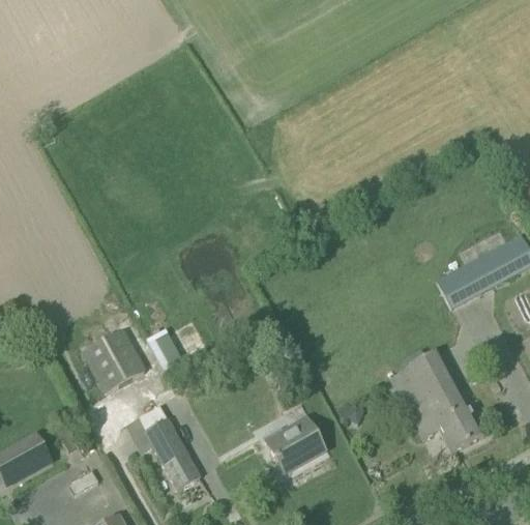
[(529,266),(529,252),(520,233),(467,262),(482,292),(529,266)]
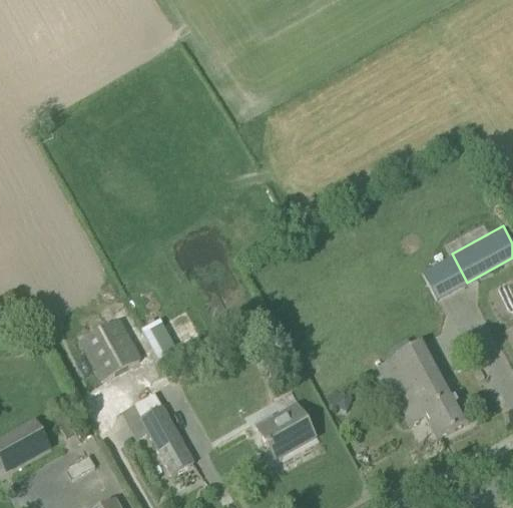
[(187,308),(145,324),(161,365),(203,349),(187,308)]
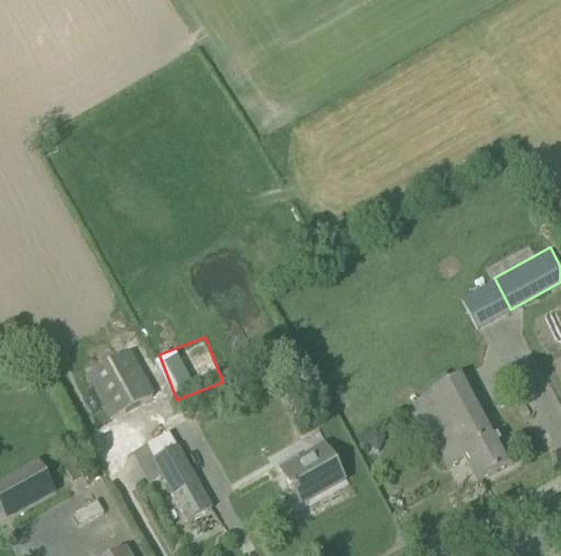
[(127,350),(88,372),(111,416),(151,394),(127,350)]
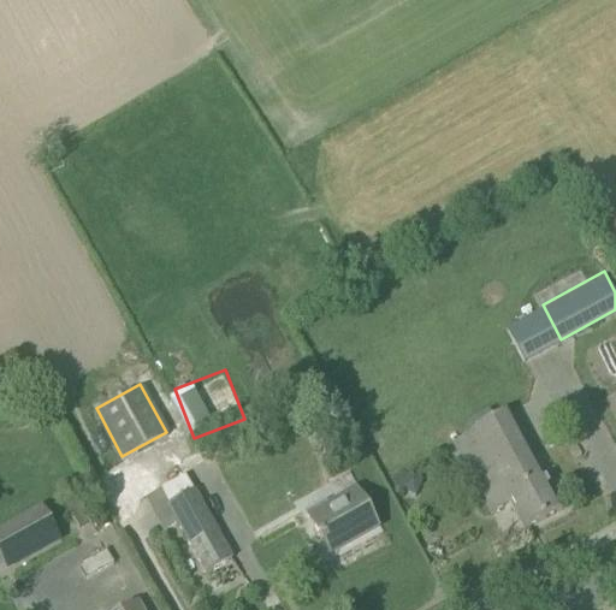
[(467,419),(472,427),(495,415),(490,407),(467,419)]
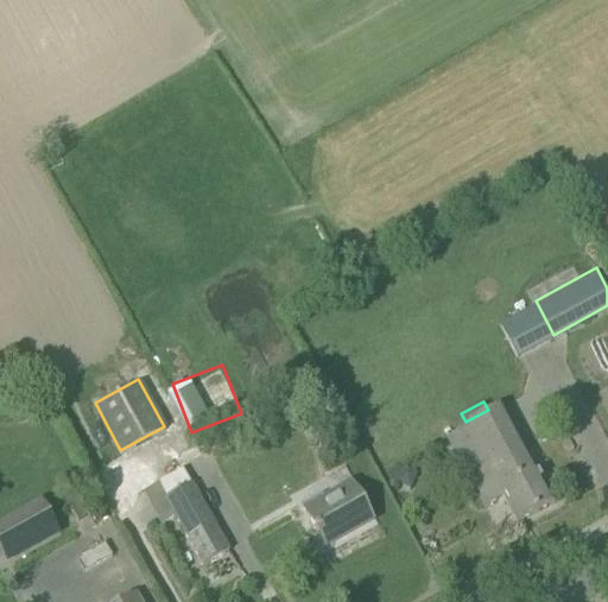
[(553,499),(543,477),(501,403),(488,410),(466,422),(447,432),(483,502),(502,492),(505,498),(517,519),(553,499)]
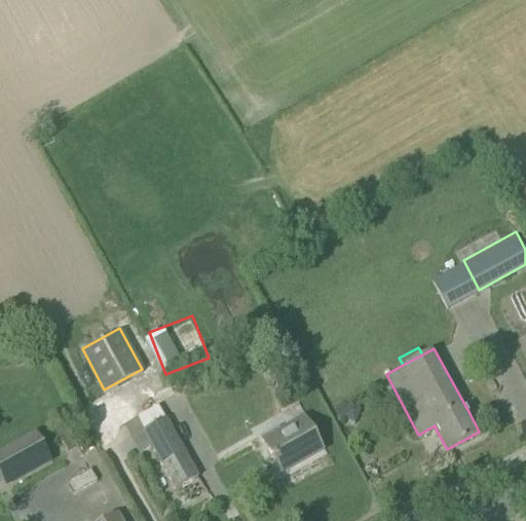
[(157,403),(136,415),(143,429),(144,431),(132,438),(139,450),(151,443),(165,469),(175,486),(197,474),(187,456),(164,416),(157,403)]
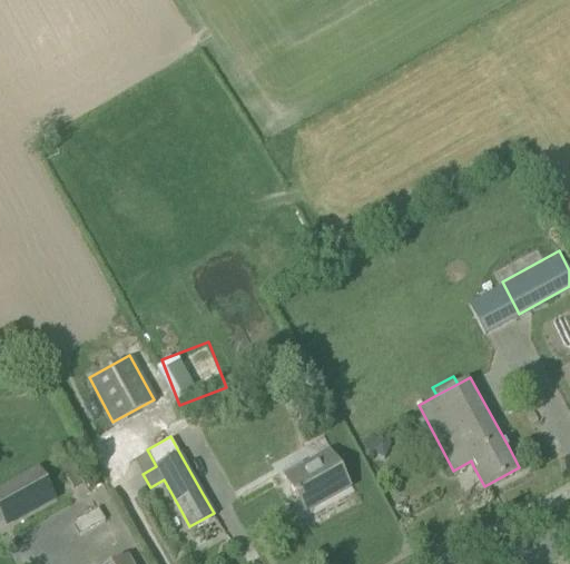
[(61,498),(36,443),(7,455),(16,475),(0,482),(0,505),(8,524),(61,498)]
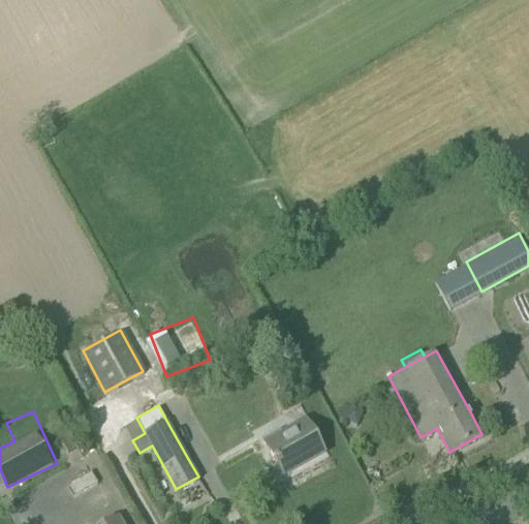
[(267,444),(272,454),(282,471),(322,450),(305,418),(280,431),(282,436),(267,444)]
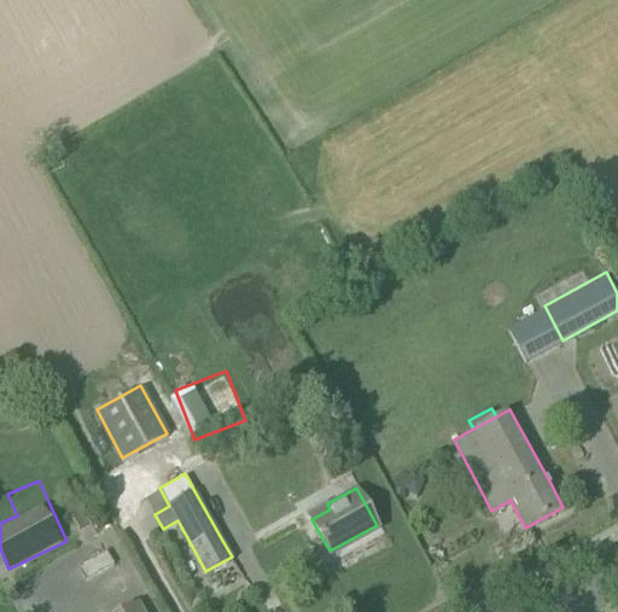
[(79,499),(66,505),(77,525),(89,518),(79,499)]
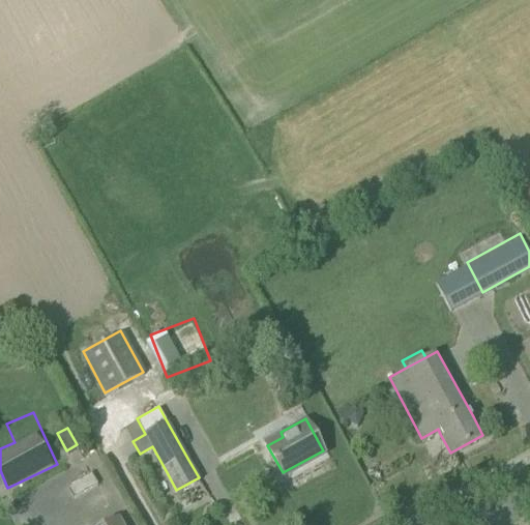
[(96,480),(90,470),(68,482),(75,493),(96,480)]
